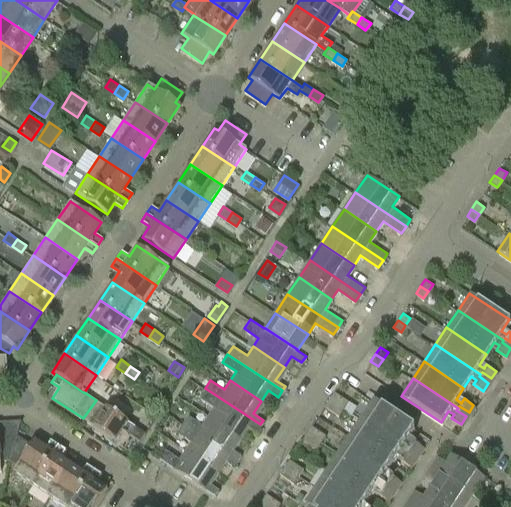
[(213,406),(207,414),(239,435),(246,425),(255,431),(260,424),(205,388),(199,396),(213,406)]
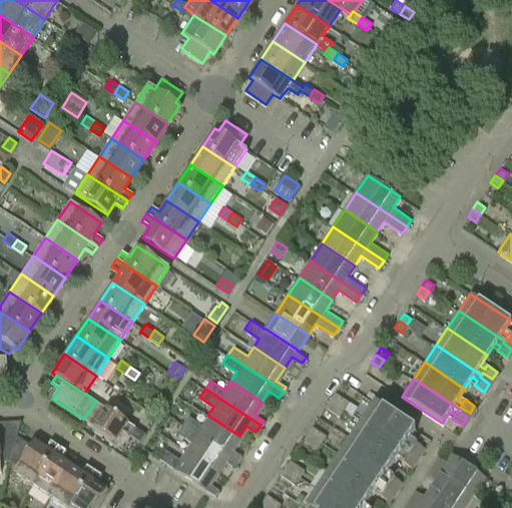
[(349,400),(334,392),(330,399),(344,408),(349,400)]
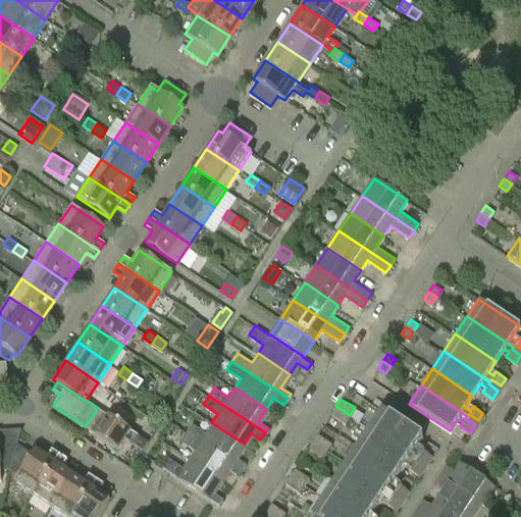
[(350,415),(335,406),(330,413),(345,422),(350,415)]
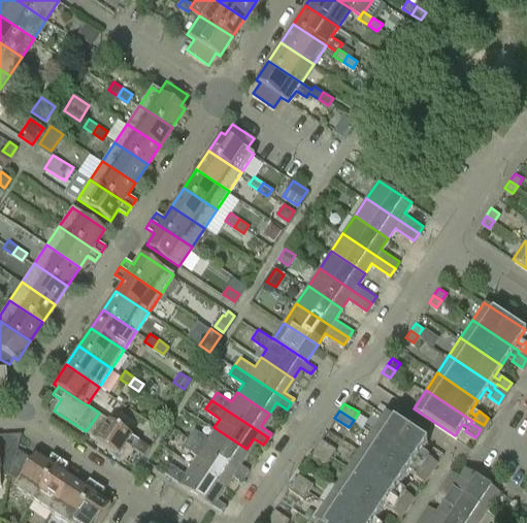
[(99,413),(86,431),(118,453),(125,442),(133,447),(138,438),(99,413)]
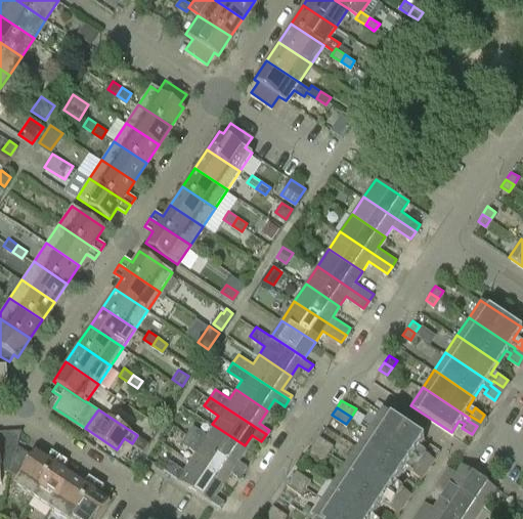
[(384,409),(372,428),(417,459),(419,457),(428,463),(433,456),(423,448),(420,452),(415,449),(423,437),(424,437),(384,409)]
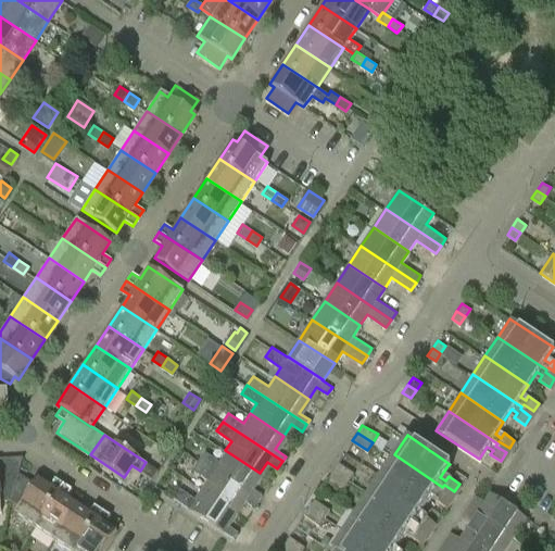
[(204,449),(198,459),(257,498),(262,492),(251,486),(260,473),(225,450),(219,460),(204,449)]
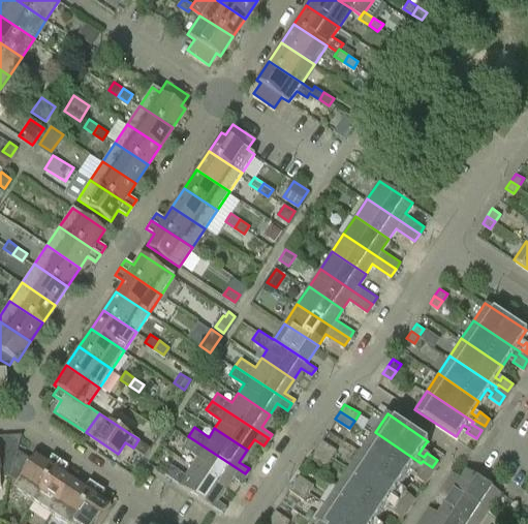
[(375,432),(363,450),(404,478),(411,466),(416,468),(413,472),(424,480),(429,472),(420,465),(421,463),(375,432)]
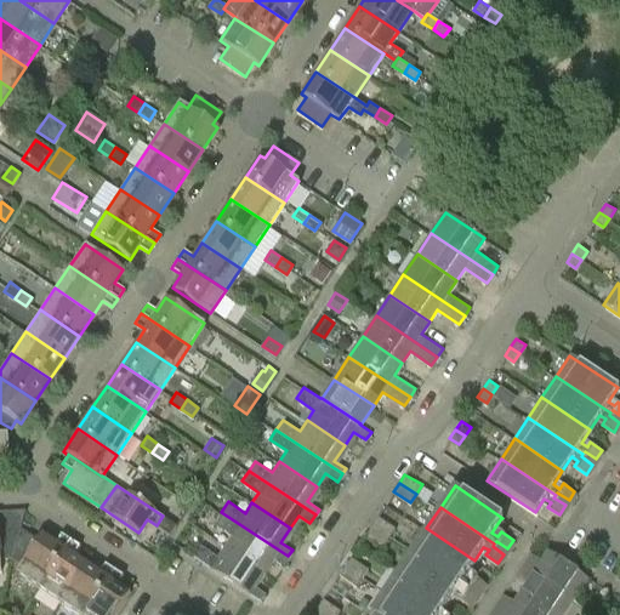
[(232,534),(225,545),(263,569),(272,556),(283,563),(288,556),(221,512),(215,522),(232,534)]
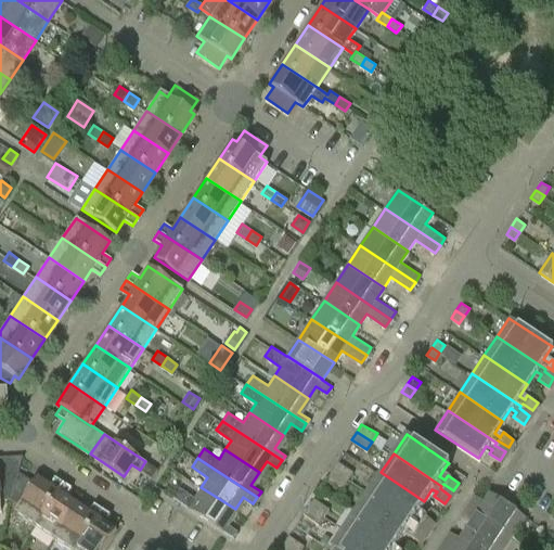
[(332,469),(348,478),(353,471),(337,460),(332,469)]
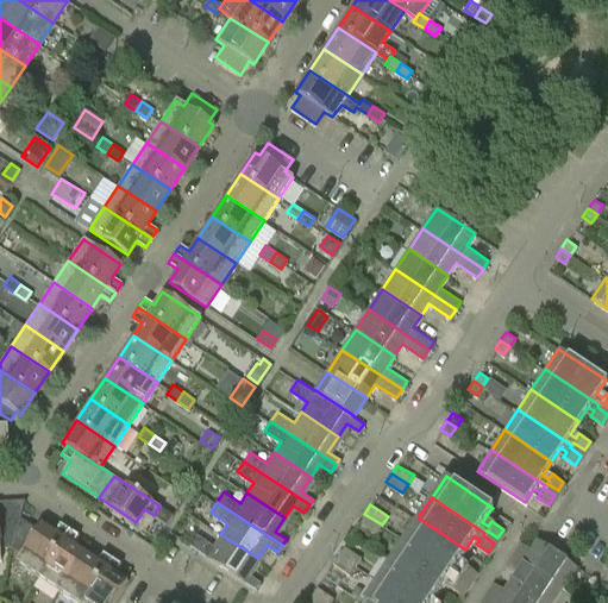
[(160,506),(154,515),(164,523),(171,514),(160,506)]
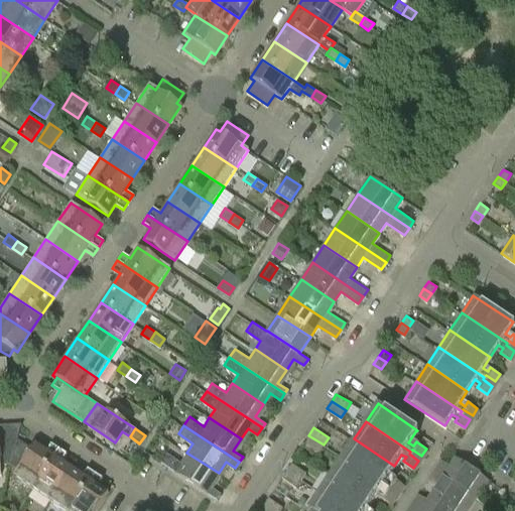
[(308,435),(303,442),(317,452),(324,444),(308,435)]
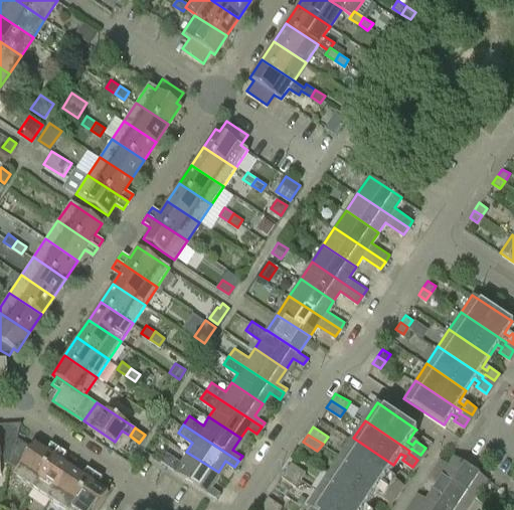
[(0,471),(0,463),(9,462),(16,437),(0,437),(0,471)]
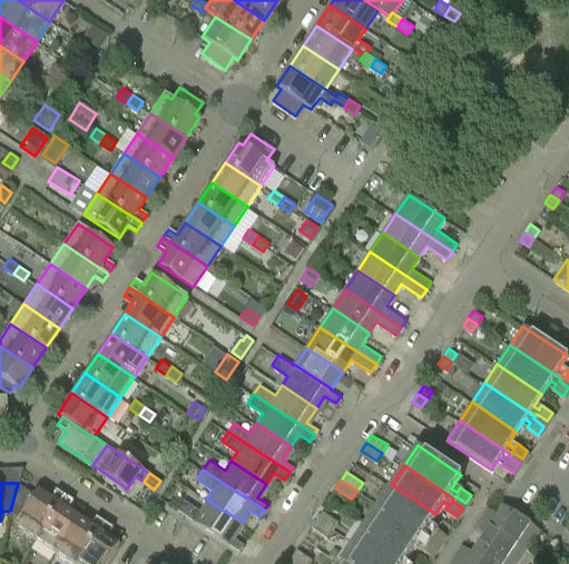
[(13,524),(35,538),(64,494),(55,488),(49,497),(37,490),(35,494),(18,483),(10,511),(19,516),(13,524)]
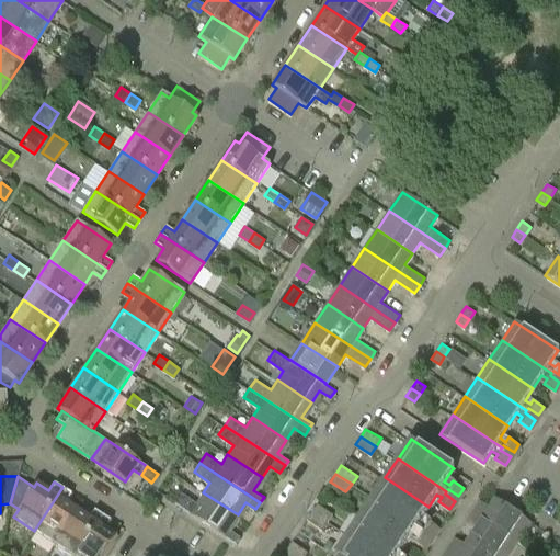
[(385,477),(373,496),(421,529),(423,526),(433,534),(440,524),(429,518),(425,521),(420,518),(429,507),(385,477)]
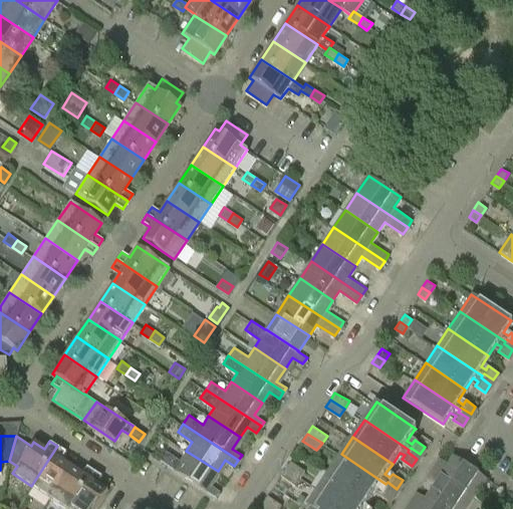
[(64,451),(57,446),(31,486),(49,498),(70,466),(59,459),(64,451)]
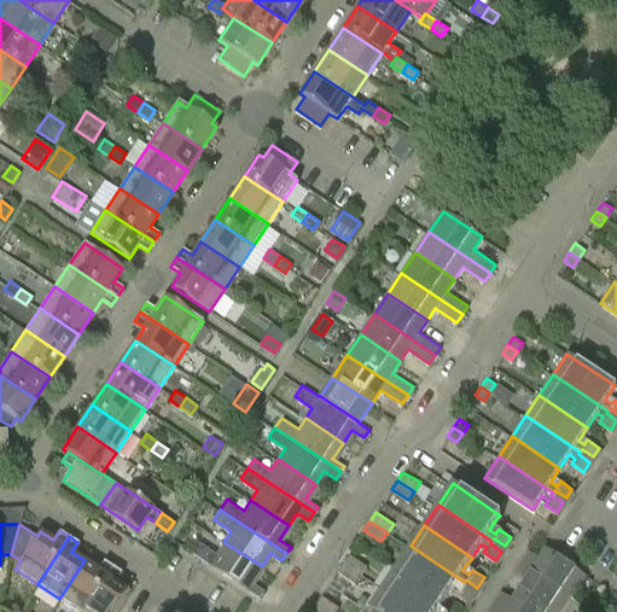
[(262,566),(223,542),(216,552),(199,541),(192,552),(258,595),(263,588),(252,581),(262,566)]
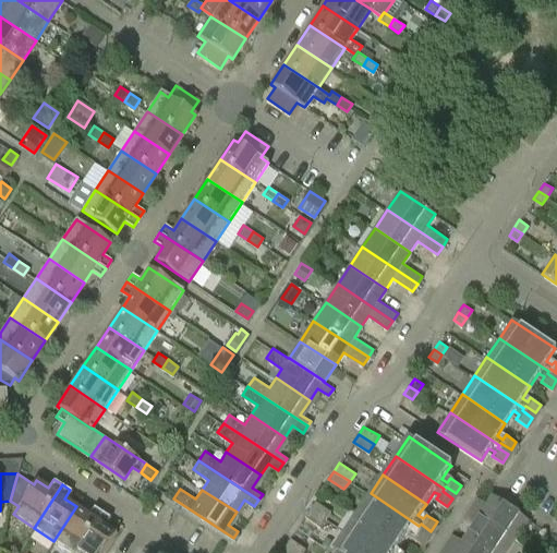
[(371,493),(358,512),(400,541),(409,528),(414,532),(411,536),(422,543),(427,536),(418,528),(419,526),(371,493)]
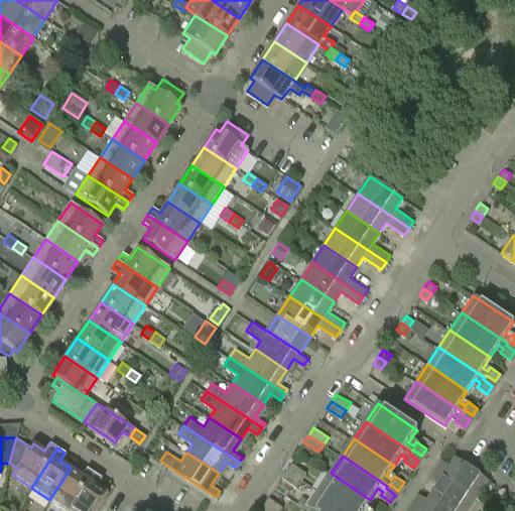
[(439,458),(434,465),(441,470),(442,474),(475,496),(487,478),(462,461),(454,456),(447,464),(439,458)]
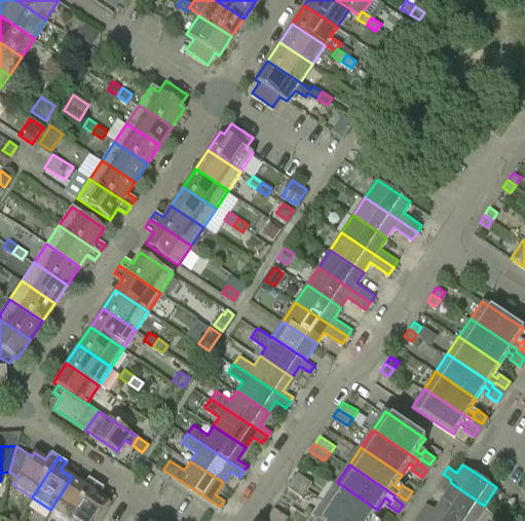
[(296,471),(291,478),(306,488),(311,480),(296,471)]
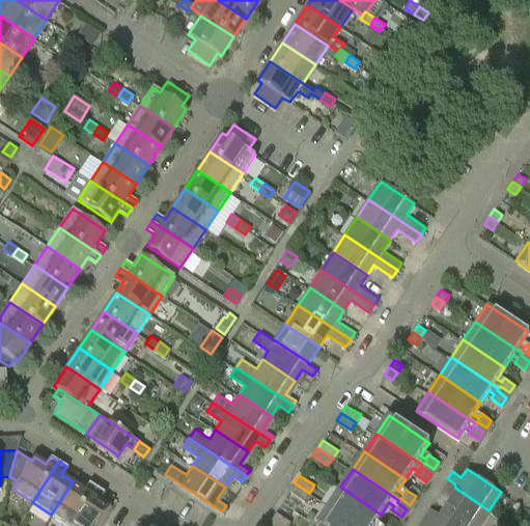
[(51,515),(68,525),(70,525),(96,486),(89,480),(83,489),(73,481),(51,515)]
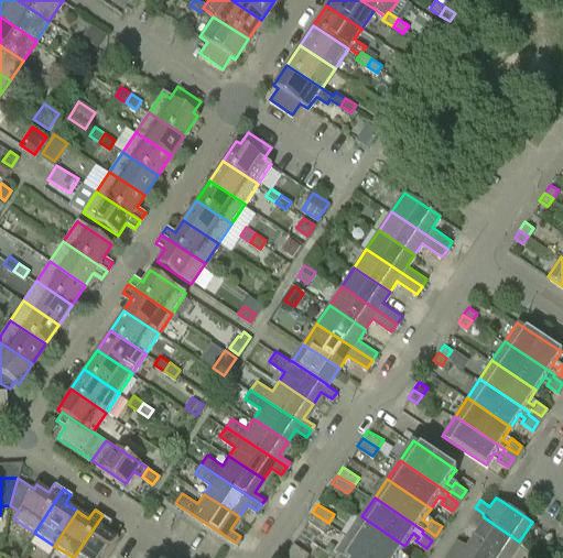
[(328,523),(312,512),(307,521),(323,531),(328,523)]
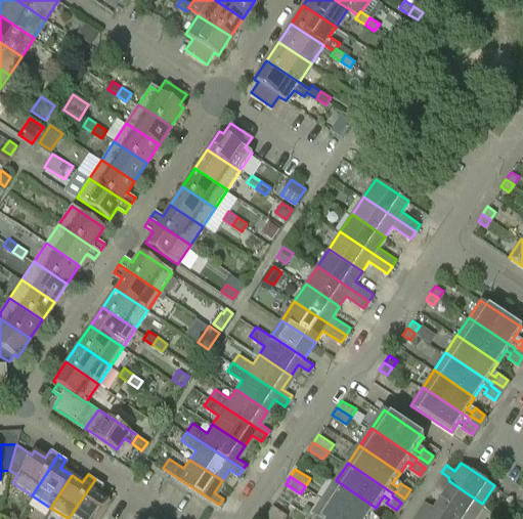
[(438,477),(433,484),(442,490),(437,498),(468,518),(471,518),(482,504),(449,481),(445,482),(438,477)]
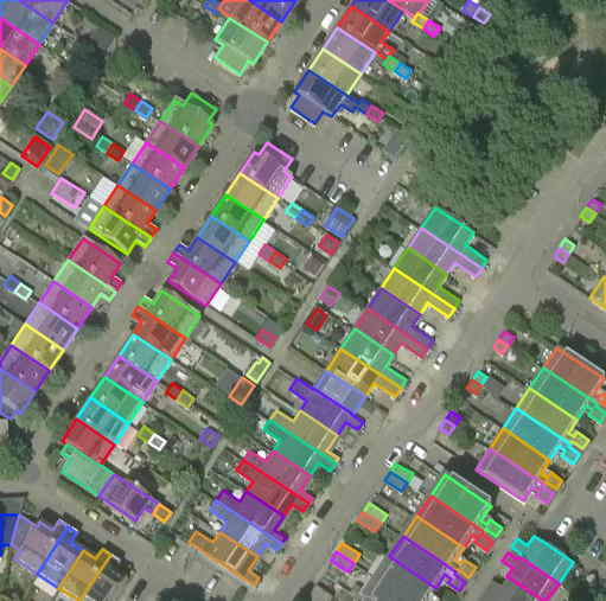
[(120,561),(110,555),(80,600),(110,600),(126,579),(113,570),(120,561)]
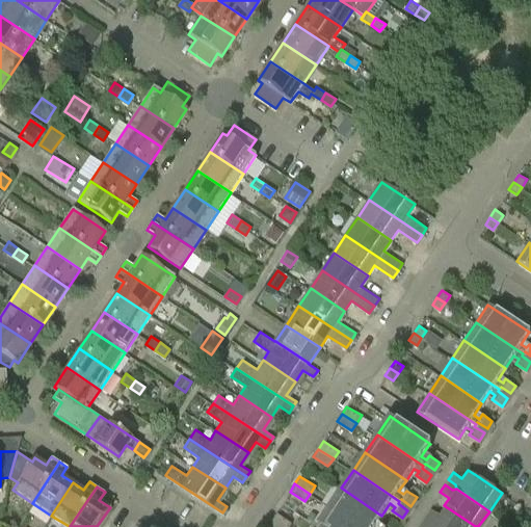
[(341,488),(329,505),(361,526),(383,526),(382,526),(380,526),(375,526),(374,526),(381,516),(341,488)]
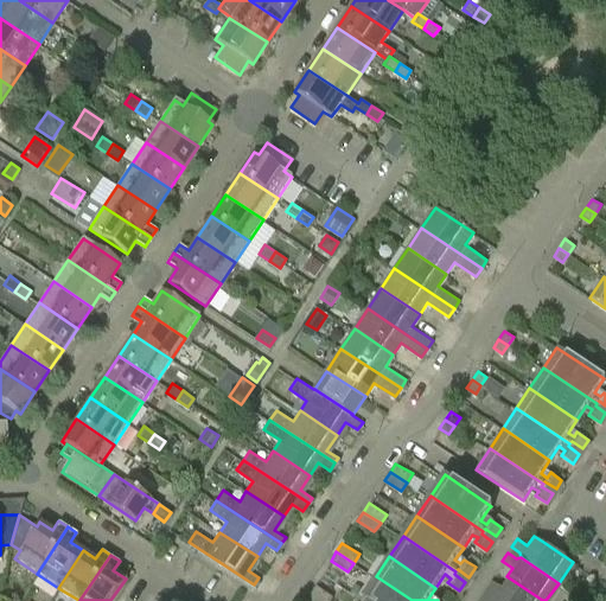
[(412,600),(376,576),(362,598),(367,600),(368,600),(412,600)]
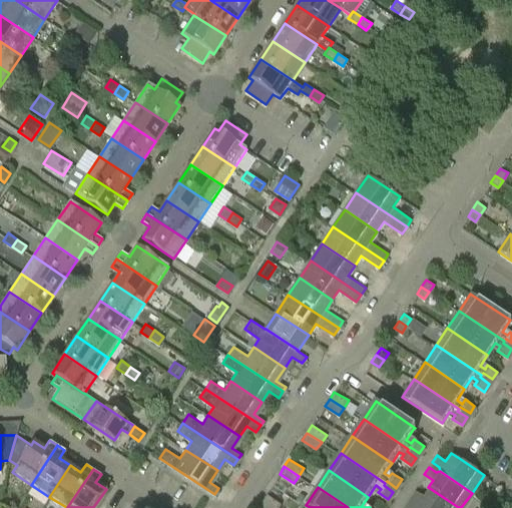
[(415,489),(410,496),(416,501),(417,505),(421,507),(458,507),(428,487),(423,494),(415,489)]
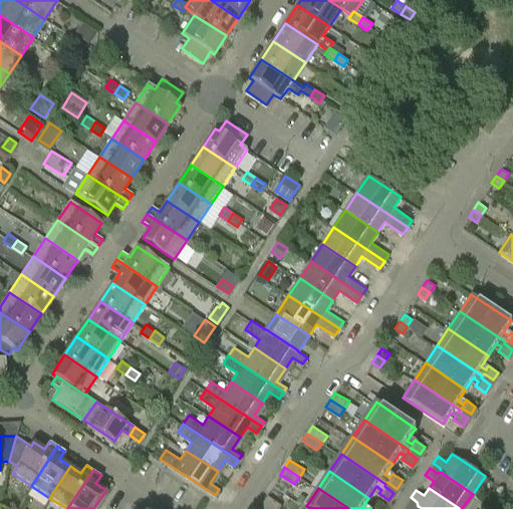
[(261,502),(273,508),(277,508),(281,504),(266,494),(261,502)]
